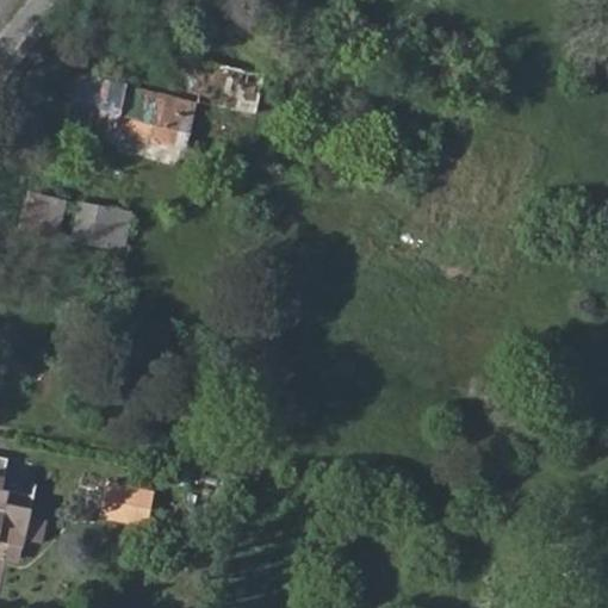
[(256,113),(265,75),(178,55),(169,93),(80,72),(68,122),(186,149),(199,101),(256,113)]
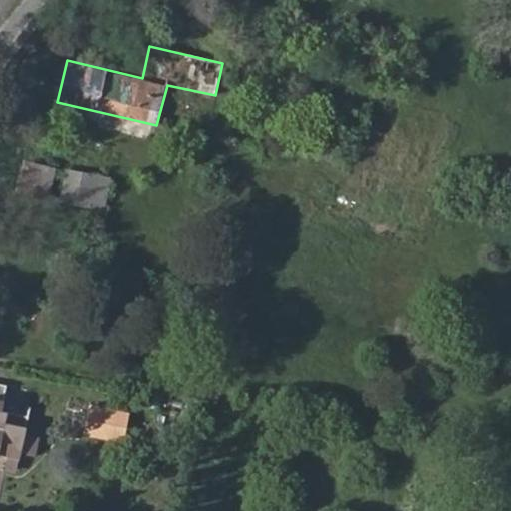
[(55,167),(26,160),(18,192),(49,198),(55,167)]
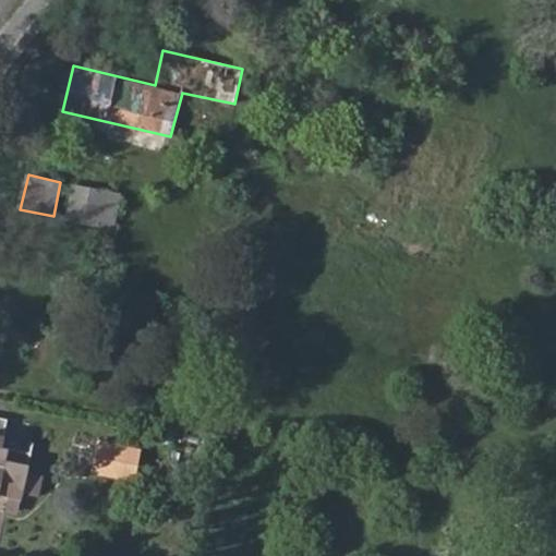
[(68,216),(115,226),(121,195),(73,184),(68,216)]
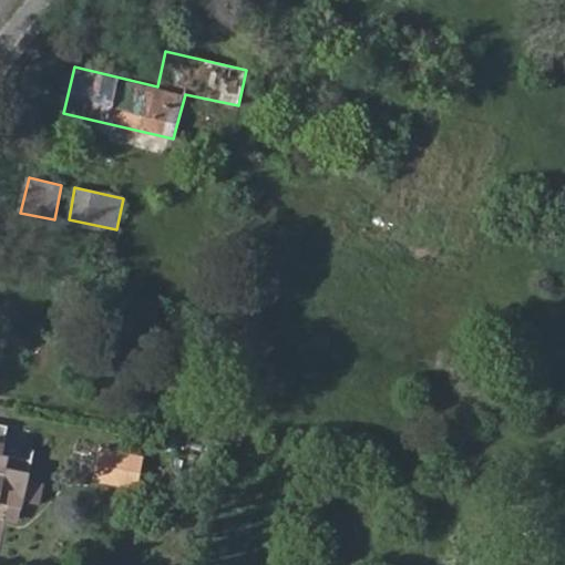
[(23,507),(32,460),(6,453),(11,424),(0,421),(0,486),(3,488),(11,505),(23,507)]
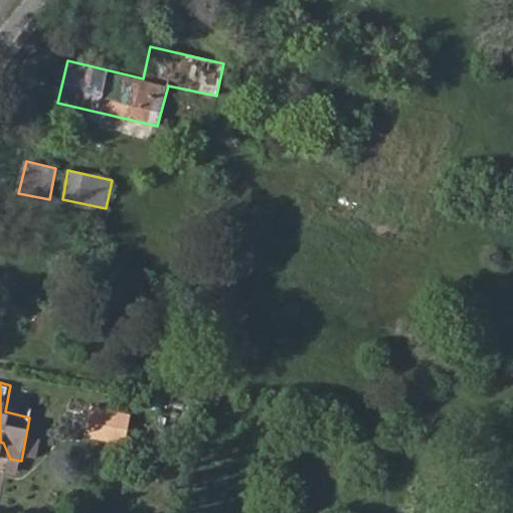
[(80,435),(122,445),(130,412),(89,402),(80,435)]
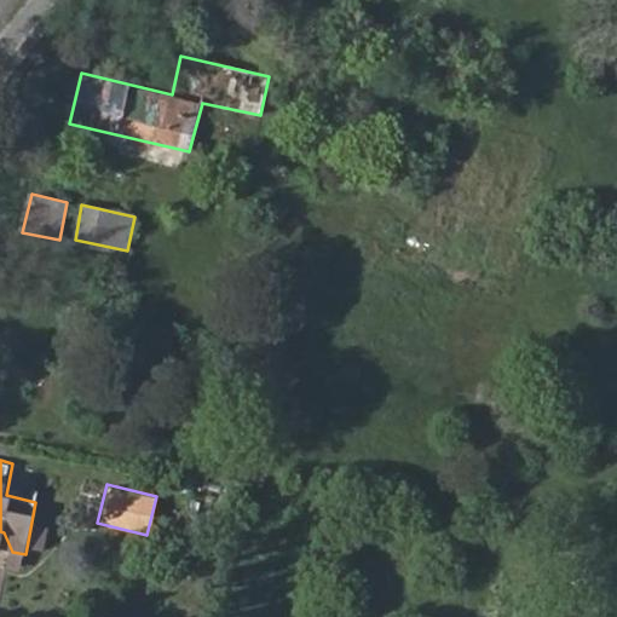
[(231,507),(184,499),(178,526),(225,536),(231,507)]
